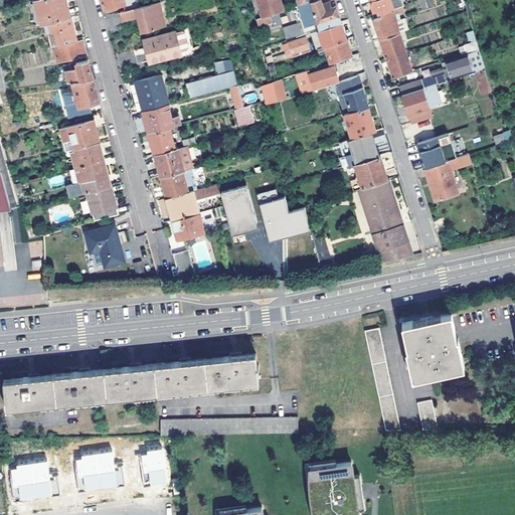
[(30,0),(37,25),(43,23),(37,0),(30,0)]
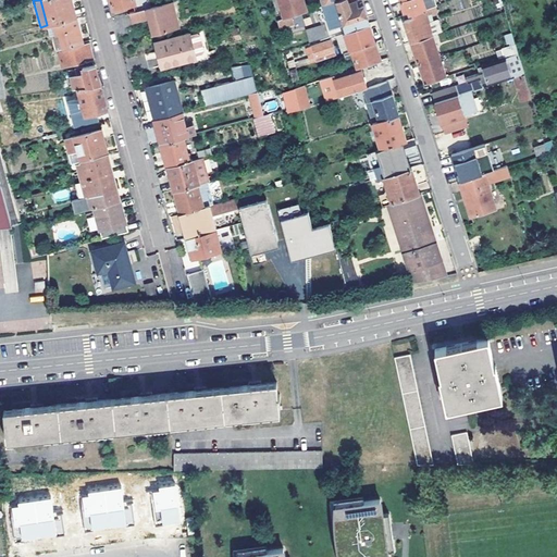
[(56,23),(77,17),(73,4),(72,0),(40,0),(47,25),(56,23)]
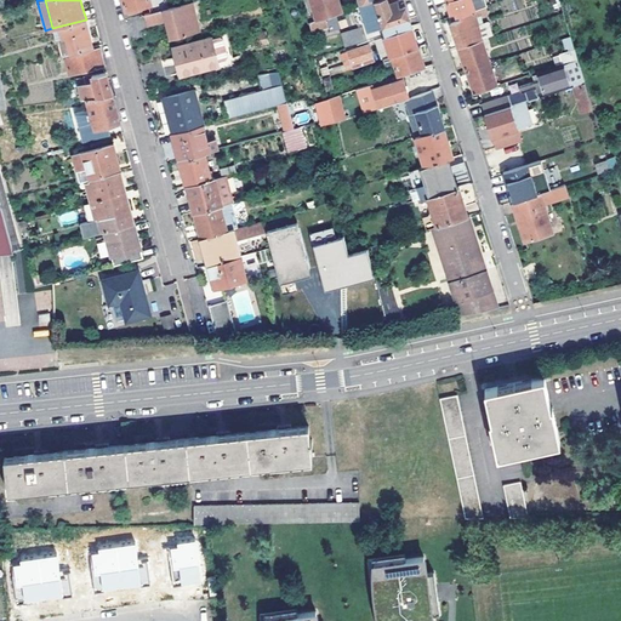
[(125,0),(126,3),(127,10),(148,5),(151,12),(153,12),(149,0),(125,0)]
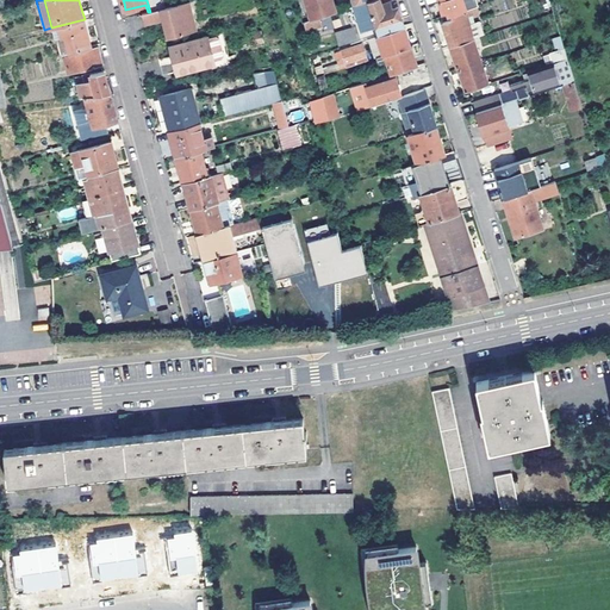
[(304,0),(310,19),(311,18),(319,16),(336,11),(332,0),(304,0)]
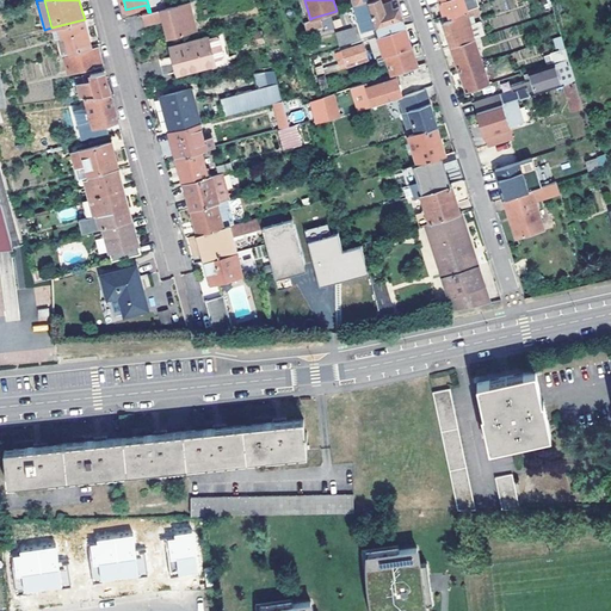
[(390,0),(369,0),(356,5),(363,30),(377,25),(380,34),(406,26),(399,7),(394,8),(390,0)]
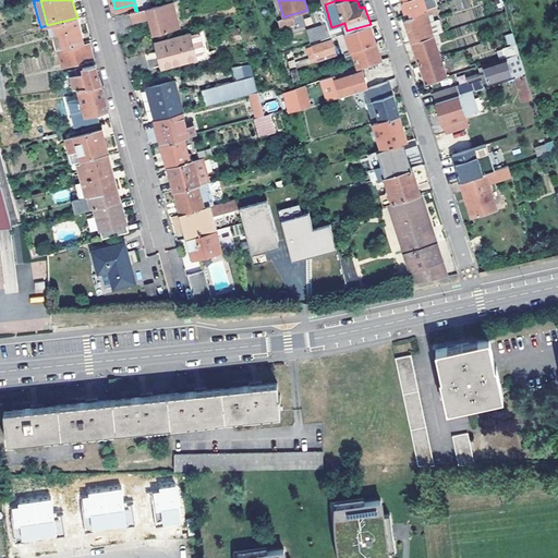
[(431,0),(402,0),(405,10),(409,9),(410,12),(433,4),(431,0)]
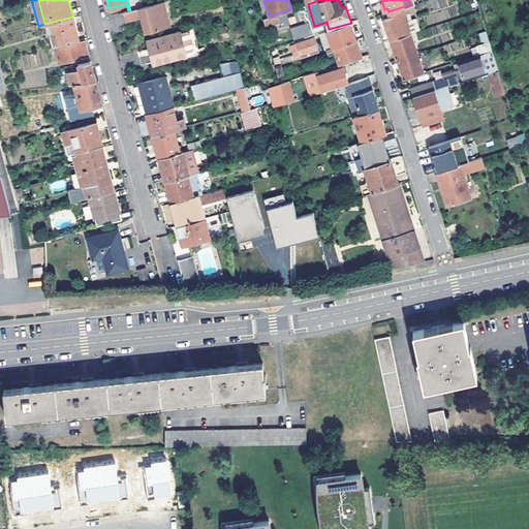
[(144,33),(168,27),(162,2),(130,10),(128,10),(122,12),(125,21),(139,17),(144,33)]
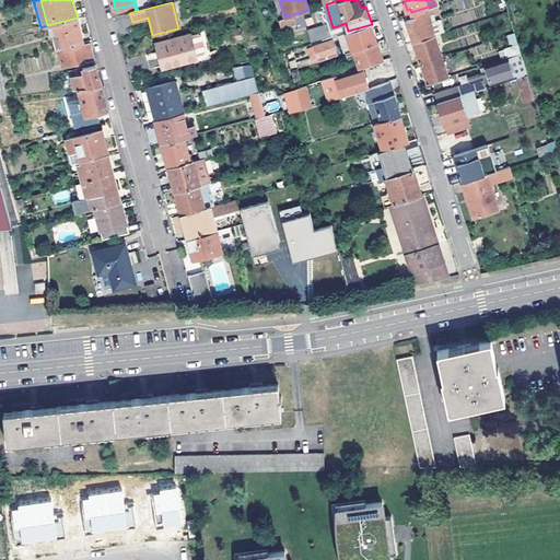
[(413,41),(433,34),(442,31),(438,20),(431,22),(428,11),(435,9),(434,4),(411,12),(405,14),(413,41)]
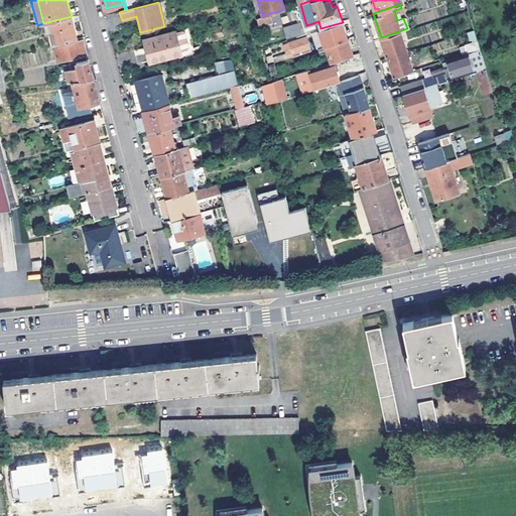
[(270,13),(263,15),(266,24),(272,21),(270,13)]
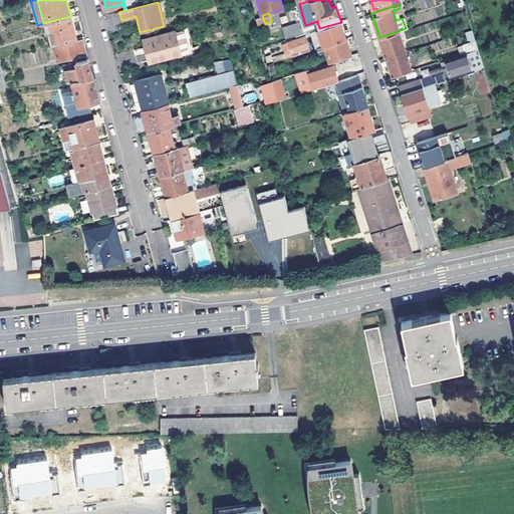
[(256,17),(258,26),(265,24),(262,15),(261,16),(256,17)]
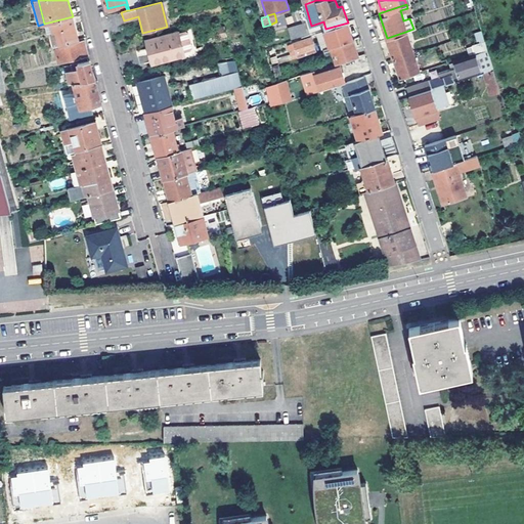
[(76,28),(73,16),(52,22),(55,32),(58,31),(61,44),(78,40),(76,28)]
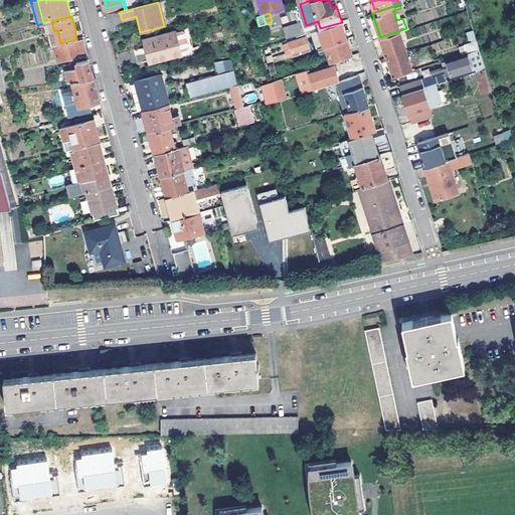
[(325,45),(347,38),(342,22),(320,28),(319,29),(324,45),(325,45)]
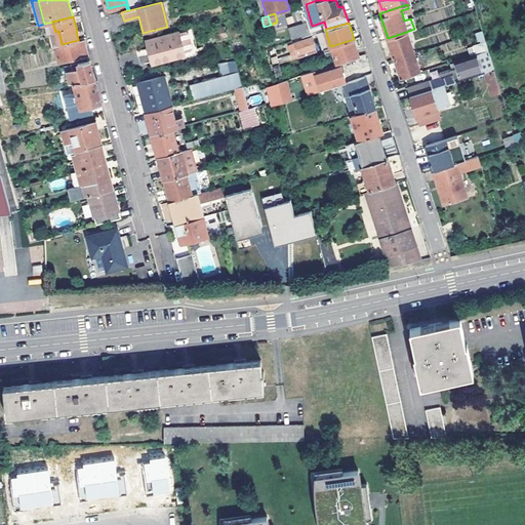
[(292,40),(309,35),(306,24),(288,29),(292,40)]
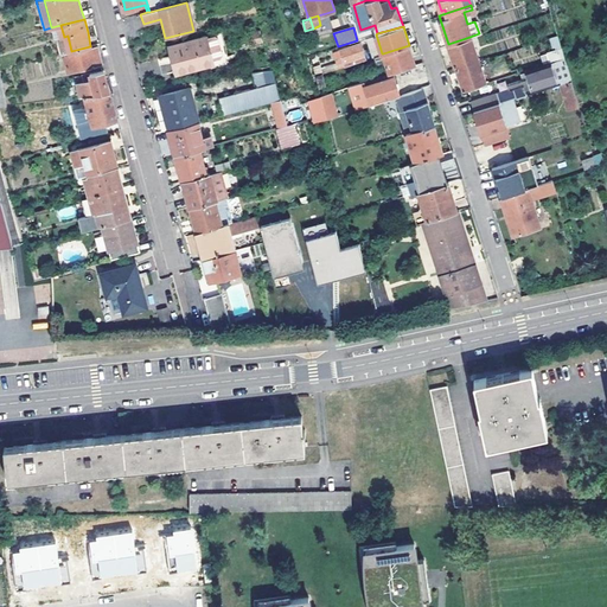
[(262,43),(260,32),(250,34),(254,45),(262,43)]
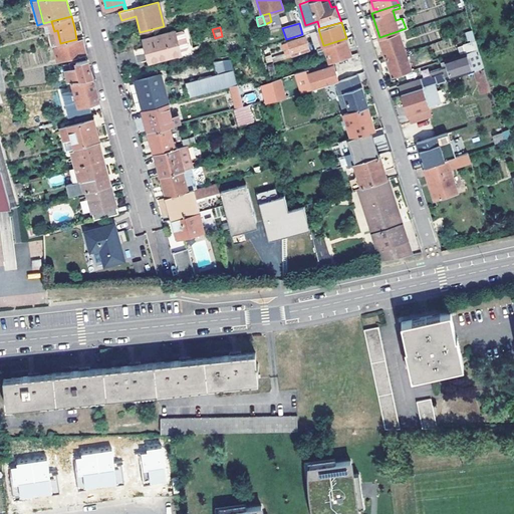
[(147,62),(160,58),(186,52),(181,29),(142,38),(144,46),(147,62)]
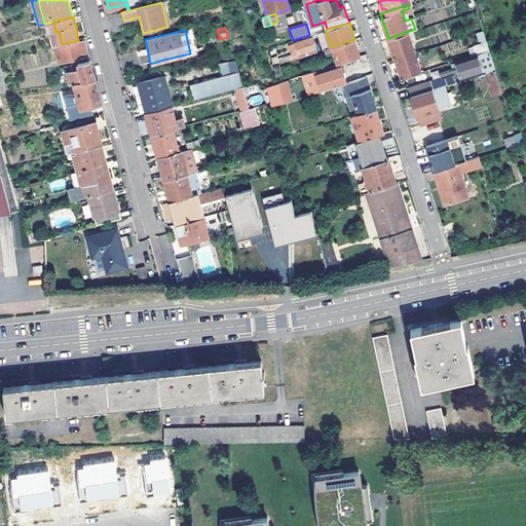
[(57,45),(62,44),(59,31),(55,32),(52,33),(57,45)]
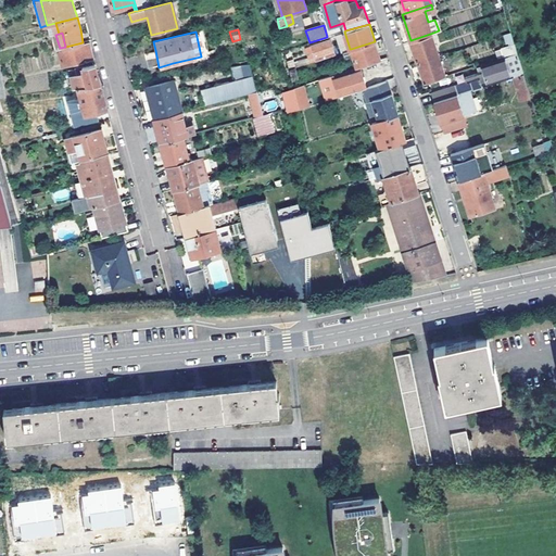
[(430,34),(411,40),(418,61),(438,54),(430,34)]
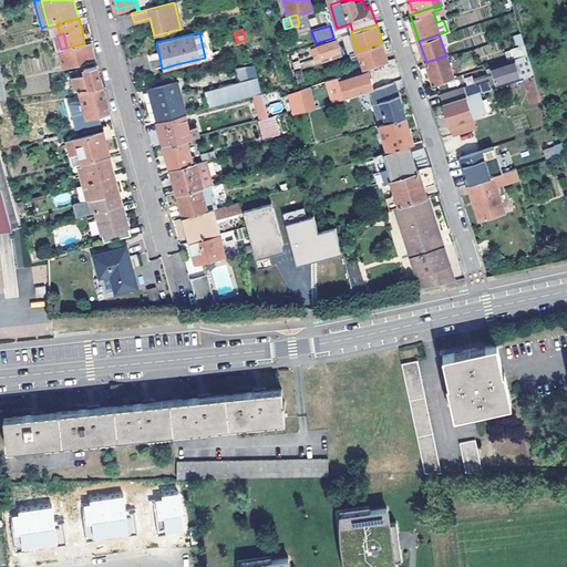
[(342,37),(347,54),(353,52),(349,35),(342,37)]
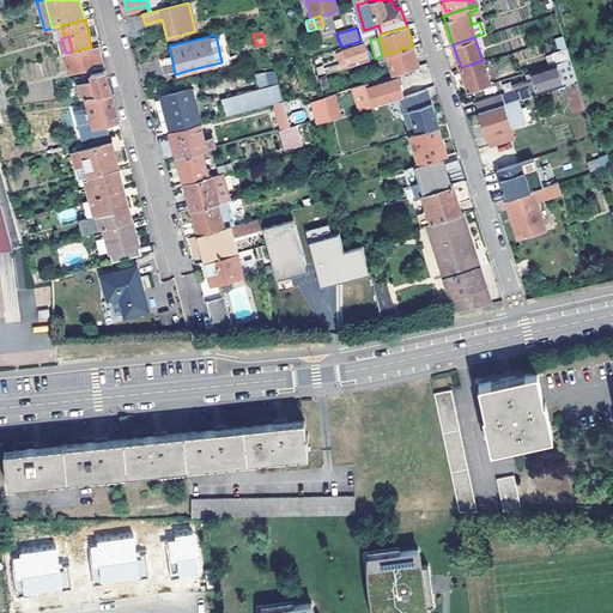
[(332,72),(370,59),(365,43),(338,53),(341,64),(331,67),(332,72)]
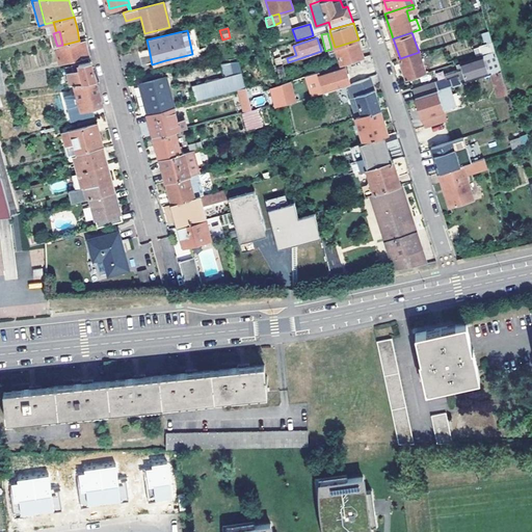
[(341,64),(345,62),(364,56),(358,40),(336,47),(340,61),(341,64)]
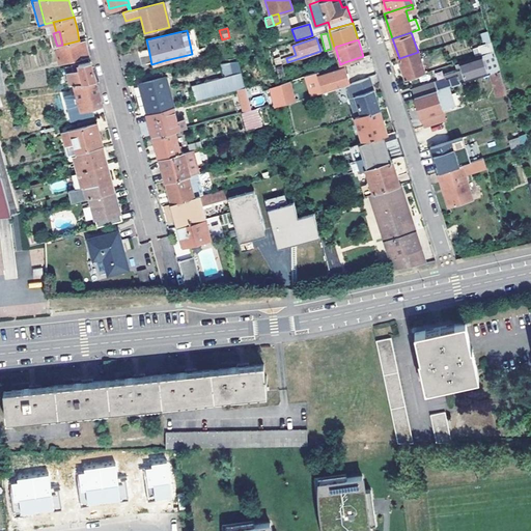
[(85,40),(56,48),(60,63),(89,56),(87,50),(85,40)]
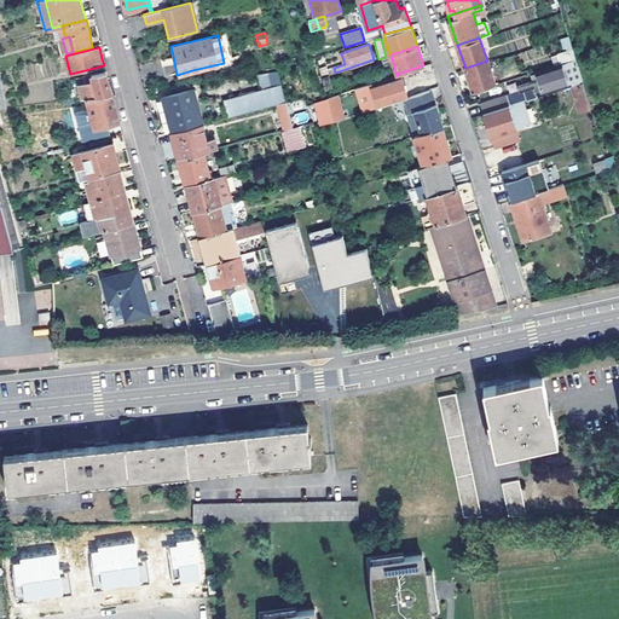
[(573,47),(562,51),(566,61),(570,59),(576,58),(573,47)]
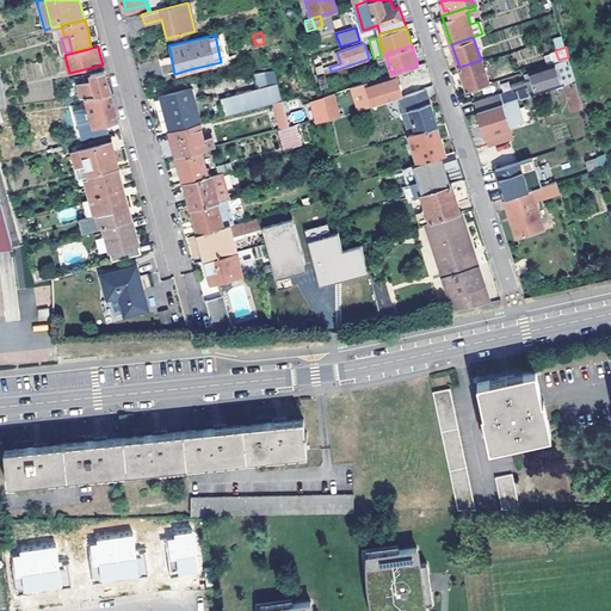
[(174,74),(171,55),(161,57),(164,65),(168,63),(171,74),(174,74)]
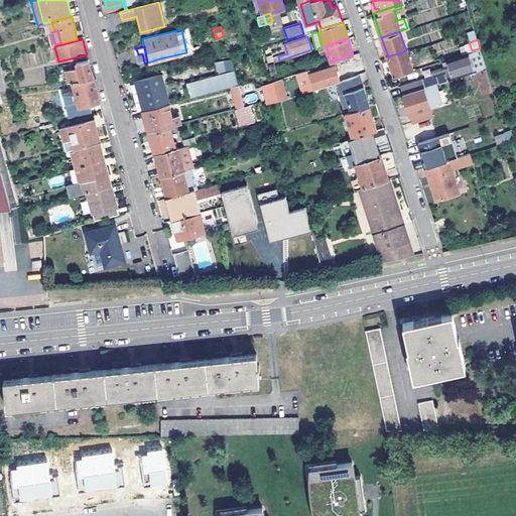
[(480,48),(475,49),(480,69),(485,67),(480,48)]
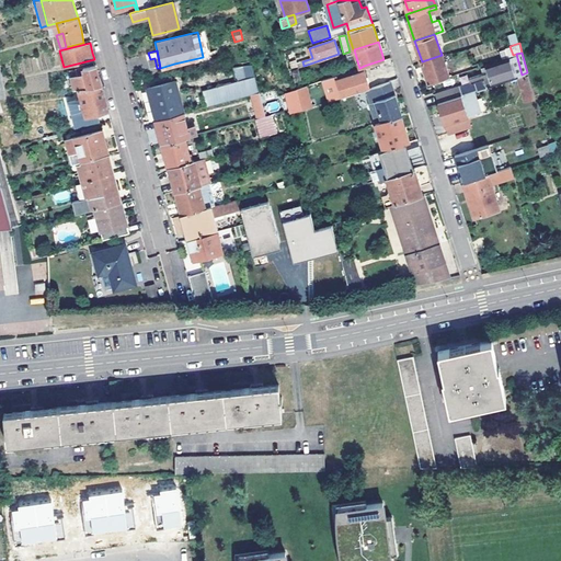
[(442,55),(422,61),(428,82),(448,76),(442,55)]
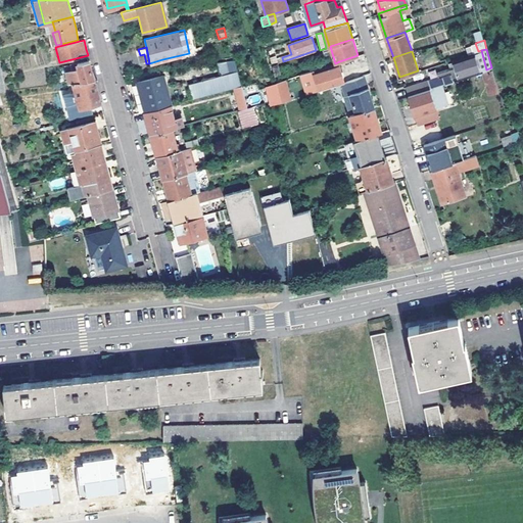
[(480,69),(475,52),(473,53),(450,60),(453,66),(436,73),(437,77),(428,79),(431,87),(436,86),(440,85),(454,80),(453,78),(480,69)]
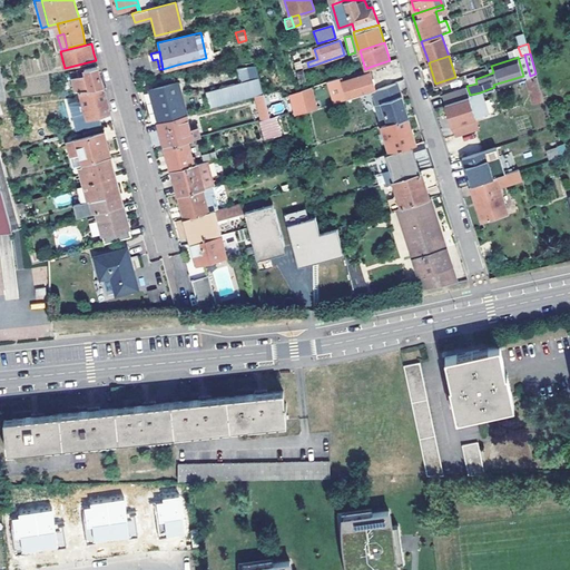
[(206,58),(177,65),(178,68),(189,65),(190,67),(207,62),(206,58)]
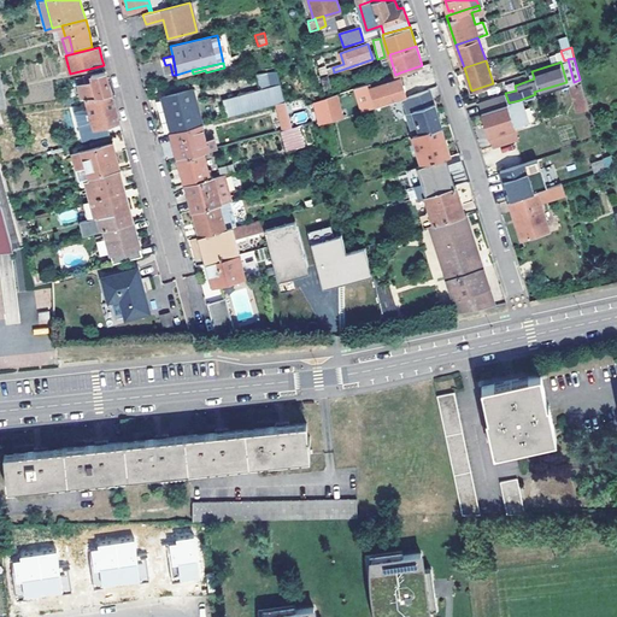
[(87,97),(112,94),(110,83),(107,71),(87,75),(88,84),(80,86),(81,98),(87,97)]
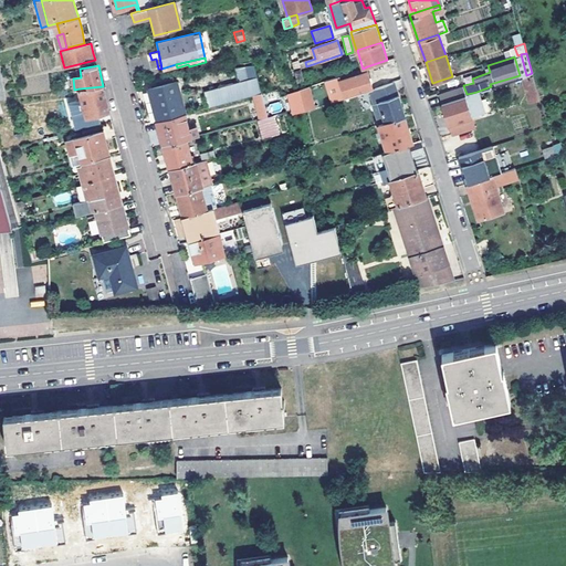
[(206,92),(210,107),(253,96),(262,94),(254,66),(238,69),(241,81),(206,92)]
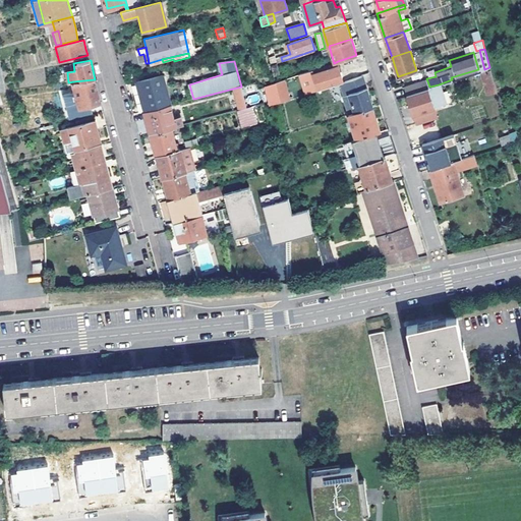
[(311,92),(337,83),(344,81),(338,61),(334,63),(331,64),(312,70),(315,79),(317,85),(310,89),(311,92)]
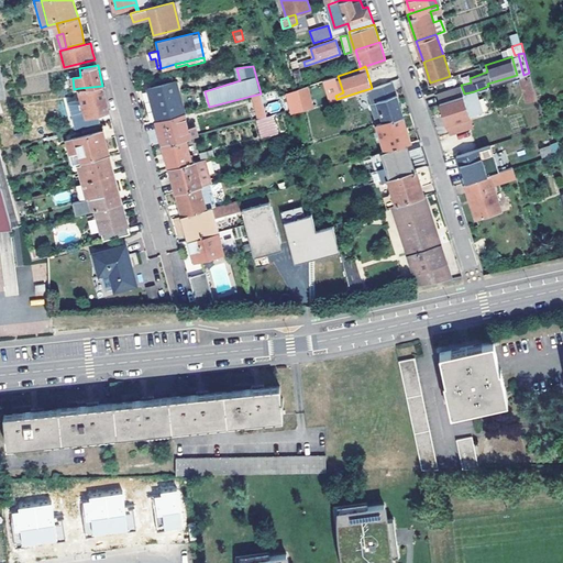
[(302,78),(299,67),(293,69),(295,77),(296,80),(302,78)]
